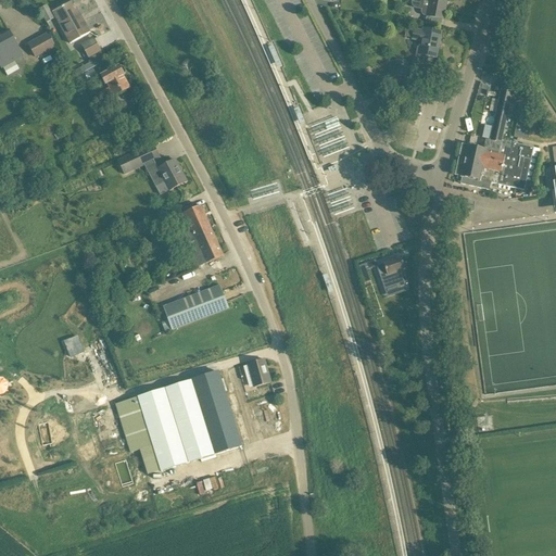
[(415,0),(429,2),(428,11),(421,10),(420,12),(422,14),(424,15),(443,20),(446,0),(415,0)]
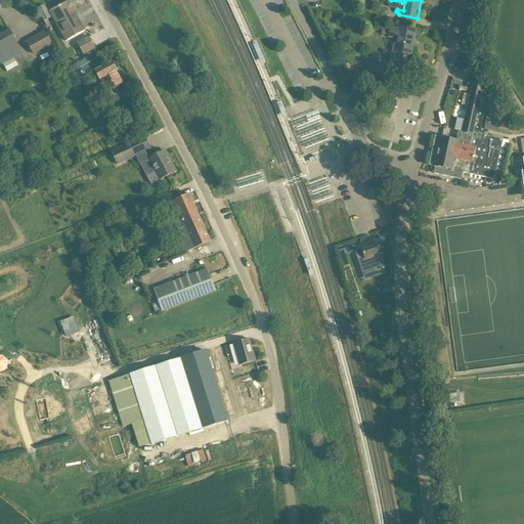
[(71,10),(73,9),(69,1),(49,11),(67,41),(85,31),(83,32),(71,10)]
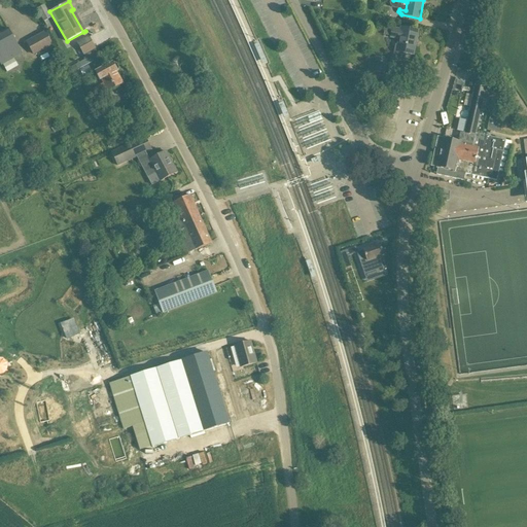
[(41,9),(42,19),(49,18),(48,8),(41,9)]
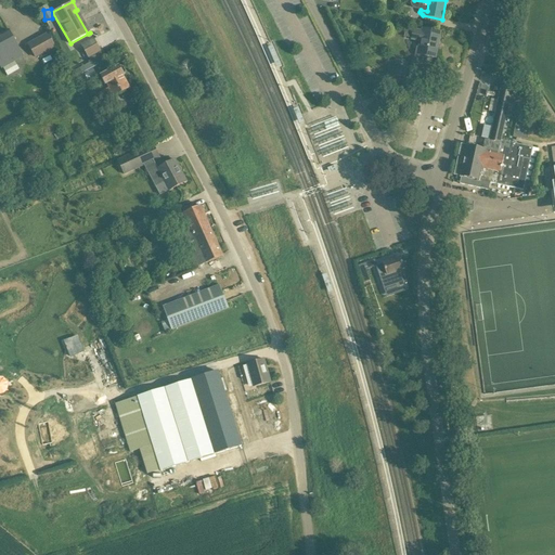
[(421,41),(417,54),(415,53),(413,64),(412,64),(412,65),(425,64),(426,56),(436,57),(440,33),(423,28),(422,31),(413,29),(412,39),(421,41)]
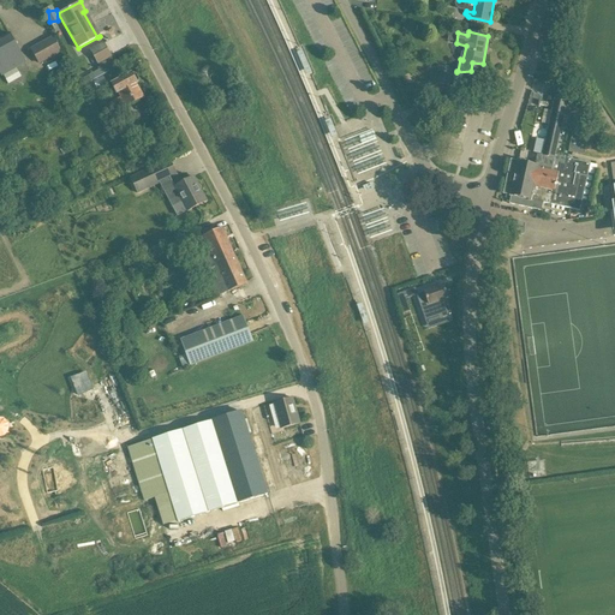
[(0,39),(0,71),(3,76),(25,63),(10,34),(0,39)]
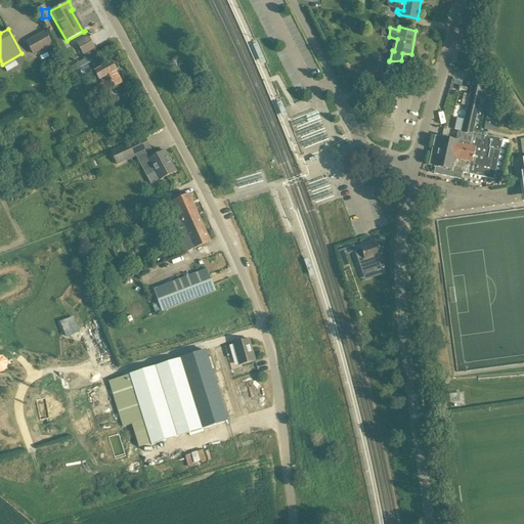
[(45,32),(27,42),(34,54),(51,44),(45,32)]
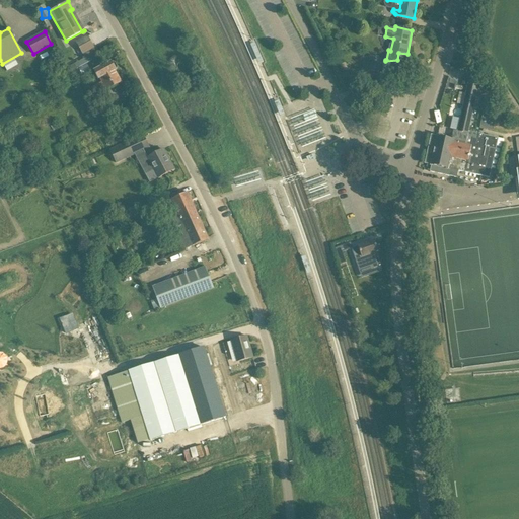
[(87,36),(75,44),(81,55),(83,54),(85,58),(69,67),(75,79),(81,77),(80,76),(89,71),(94,71),(99,63),(96,57),(97,57),(87,36)]
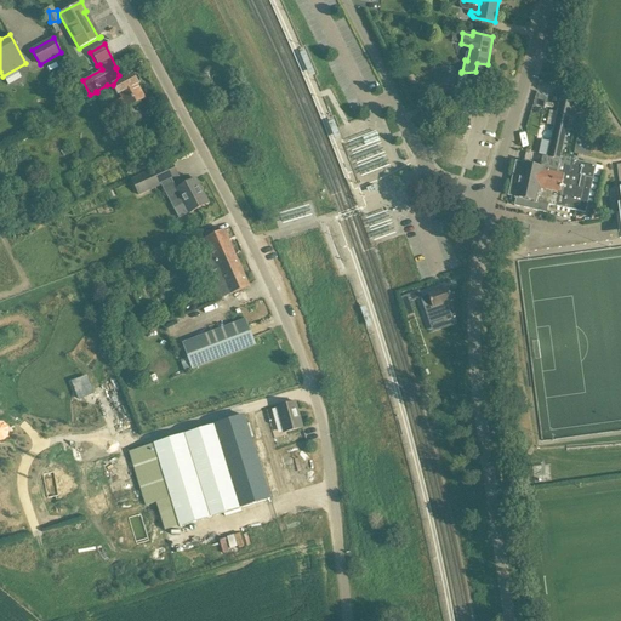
[(432,87),(440,89),(442,84),(453,86),(456,69),(444,68),(443,75),(436,74),(432,87)]
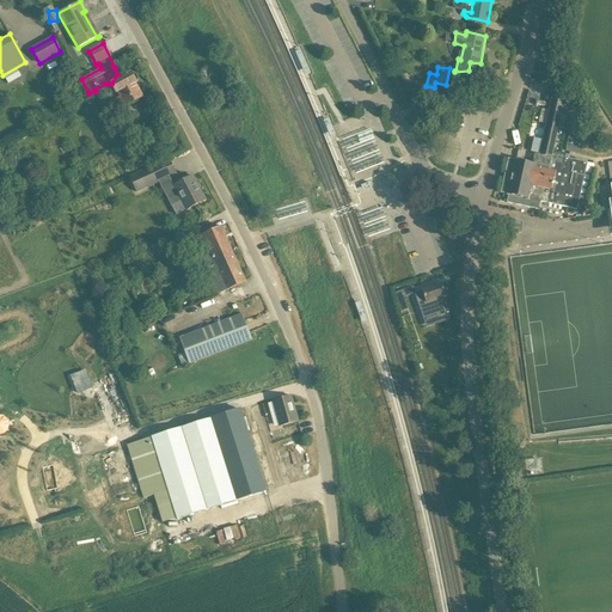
[(142,97),(135,84),(138,83),(139,79),(135,74),(132,73),(130,74),(130,73),(112,84),(117,93),(120,92),(121,97),(110,102),(115,111),(126,106),(142,97)]
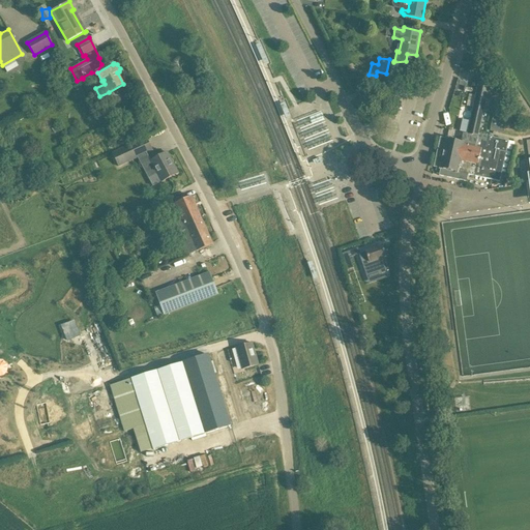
[(435,156),(433,168),(440,170),(439,176),(467,182),(468,175),(498,182),(508,142),(478,135),(490,85),(479,82),(477,88),(476,94),(467,134),(464,133),(462,143),(439,138),(437,149),(440,150),(438,156),(435,156)]
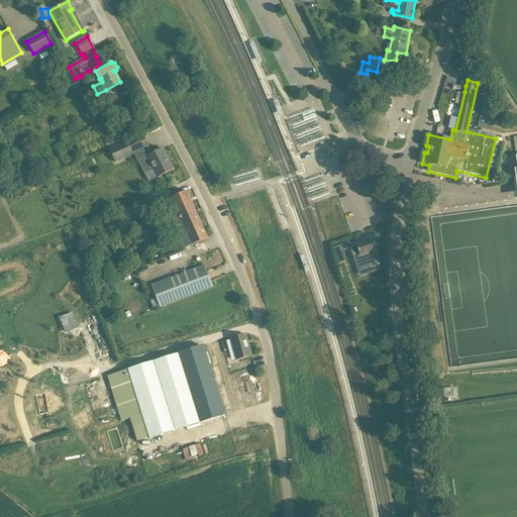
[(478,127),(491,130),(495,112),(482,109),(478,127)]
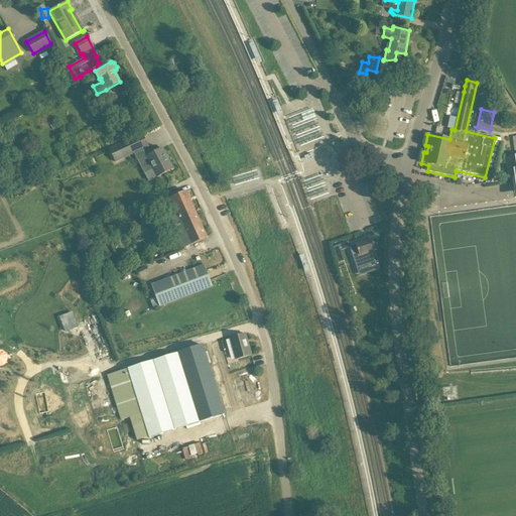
[(130,119),(112,128),(115,134),(116,137),(134,128),(130,119)]
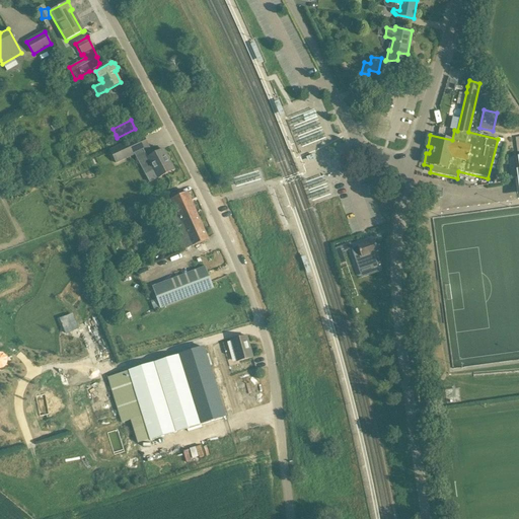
[(143,135),(109,150),(116,163),(135,155),(144,151),(149,148),(143,135)]
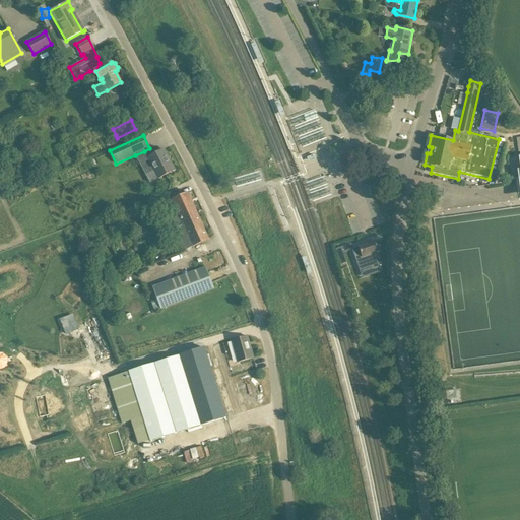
[(152,172),(145,175),(150,183),(175,170),(164,149),(145,159),(152,172)]
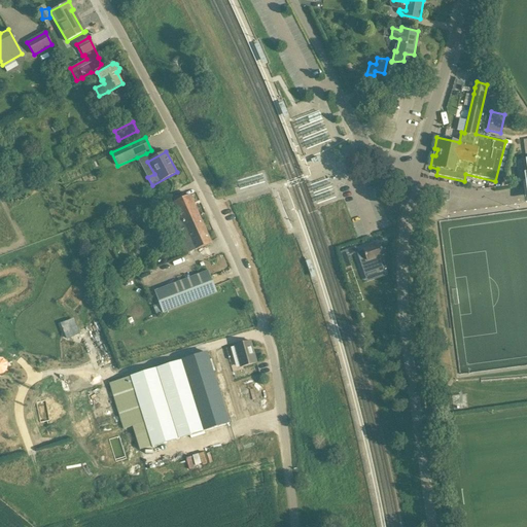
[(173,220),(187,253),(211,243),(189,195),(174,202),(181,217),(173,220)]
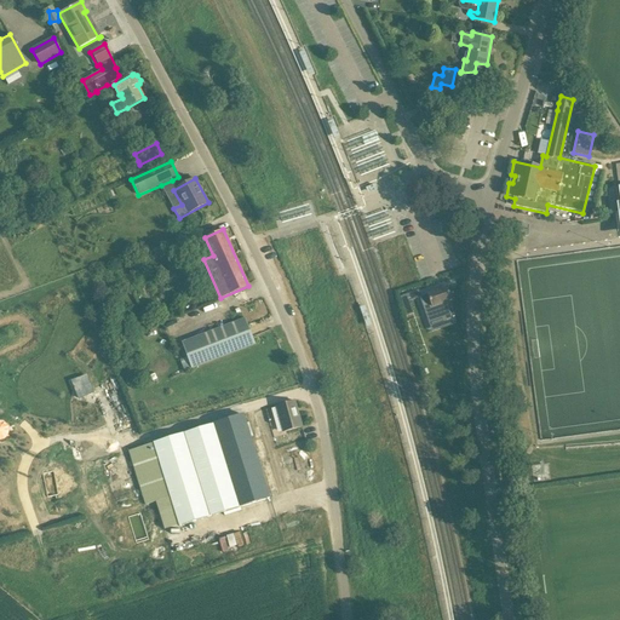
[(422,297),(420,297),(429,322),(445,317),(445,320),(453,317),(454,316),(449,302),(452,300),(447,287),(422,297)]
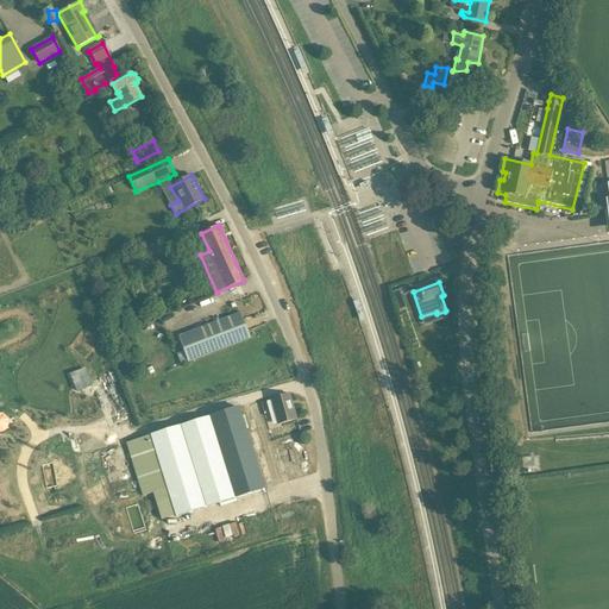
[(406,288),(393,292),(397,306),(403,303),(401,296),(408,294),(406,288)]
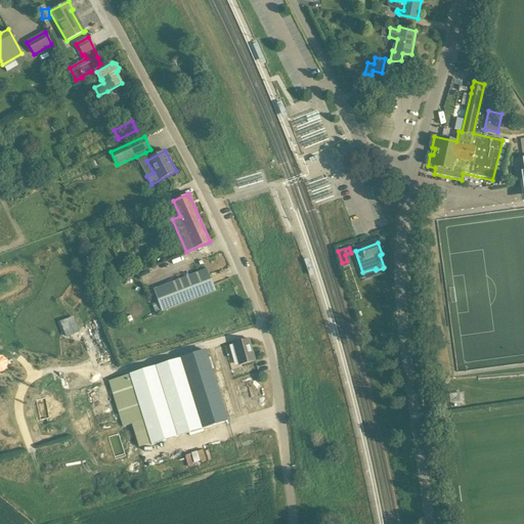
[(208,269),(154,290),(162,312),(216,291),(208,269)]
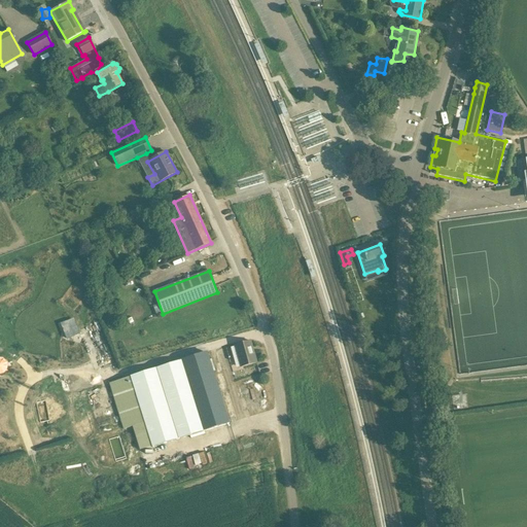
[(250,341),(235,346),(241,367),(256,363),(250,341)]
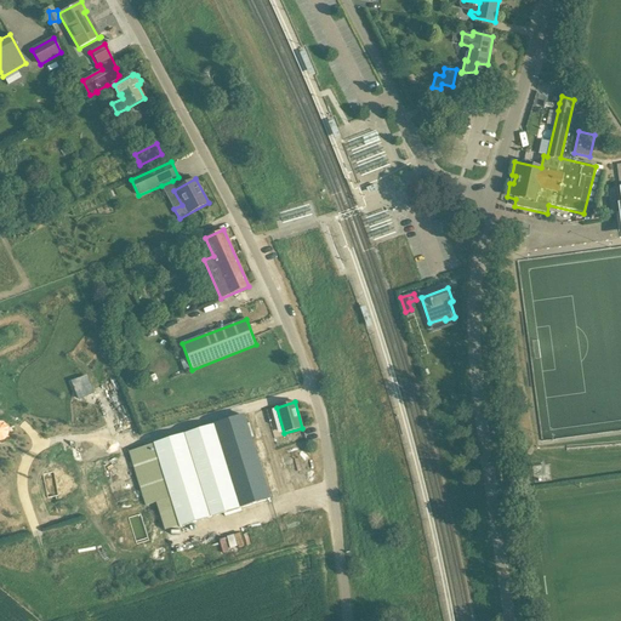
[(241,416),(214,426),(239,508),(271,499),(244,416),(241,416)]
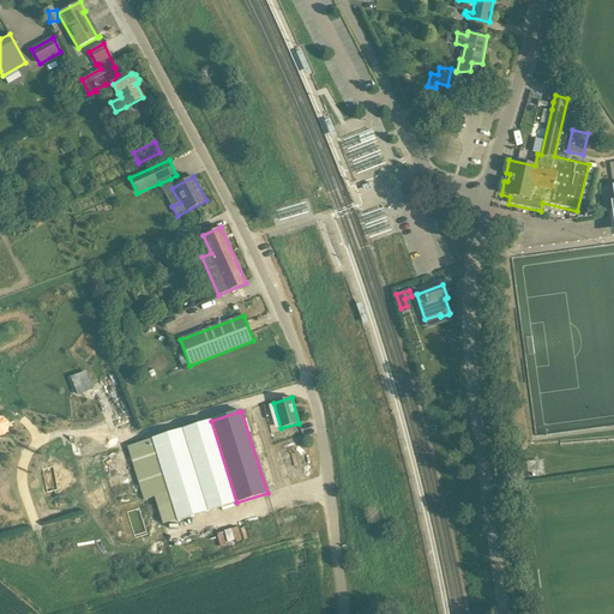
[(211,421),(181,429),(208,512),(236,503),(211,421)]
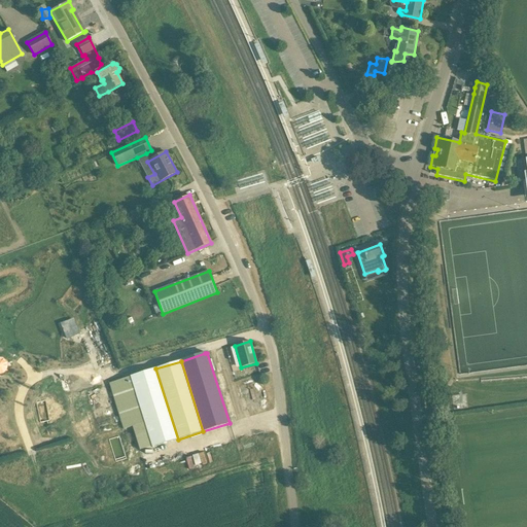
[(155,369),(109,384),(124,430),(145,423),(152,447),(178,440),(155,369)]
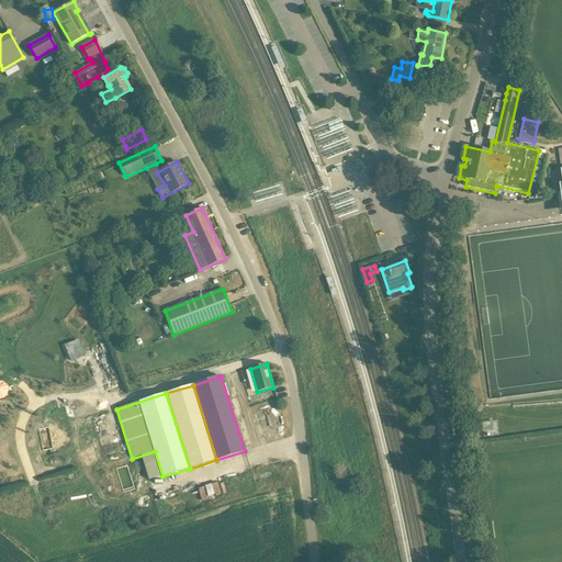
[(496,420),(487,422),(487,427),(493,427),(493,433),(498,433),(496,420)]
